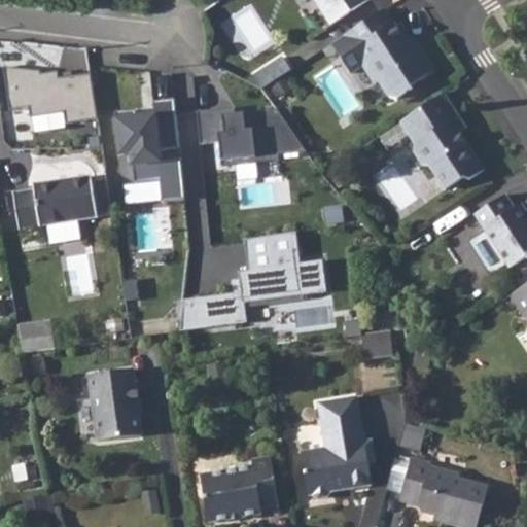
[(314,0),(328,22),(361,0),(314,0)]
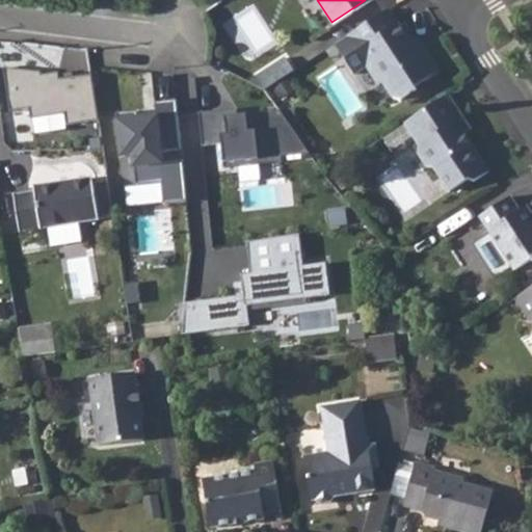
[(386,8),(351,31),(333,44),(352,73),(363,64),(375,82),(379,79),(394,101),(413,87),(411,84),(435,69),(423,51),(417,54),(405,37),(386,8)]
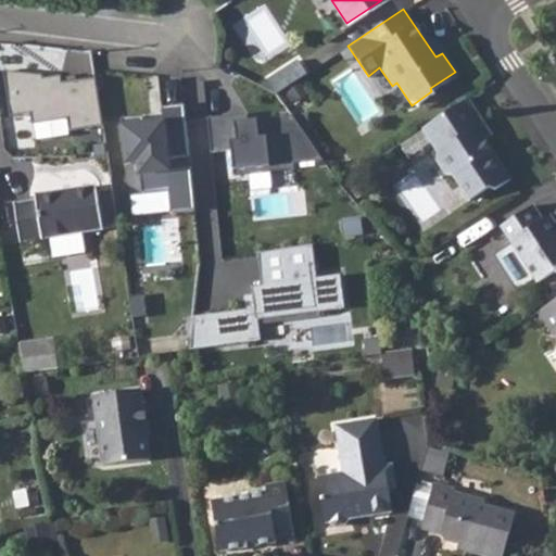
[(430,34),(424,39),(436,57),(442,53),(430,34)]
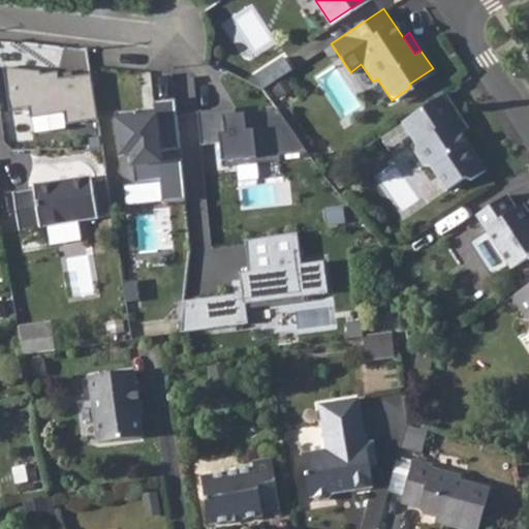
[(253,75),(261,88),(292,68),(284,56),(253,75)]
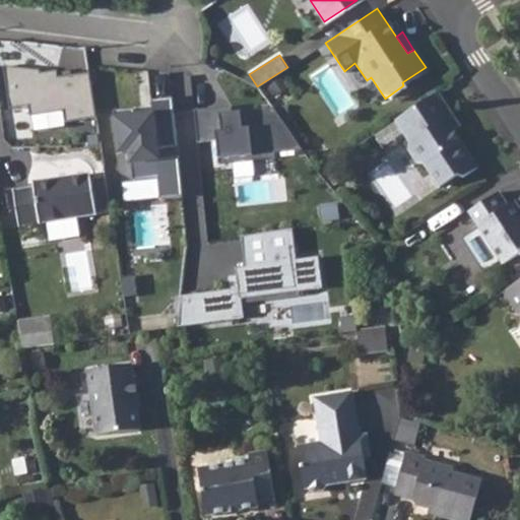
[(6,70),(10,105),(34,103),(35,111),(68,108),(69,120),(99,117),(93,73),(57,77),(56,65),(6,70)]
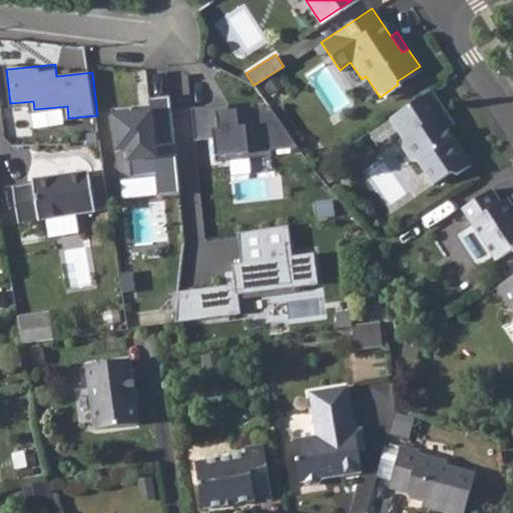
[(431,90),(390,117),(405,139),(402,148),(410,161),(421,163),(436,185),(452,174),(457,174),(472,165),(448,129),(439,116),(446,111),(431,90)]
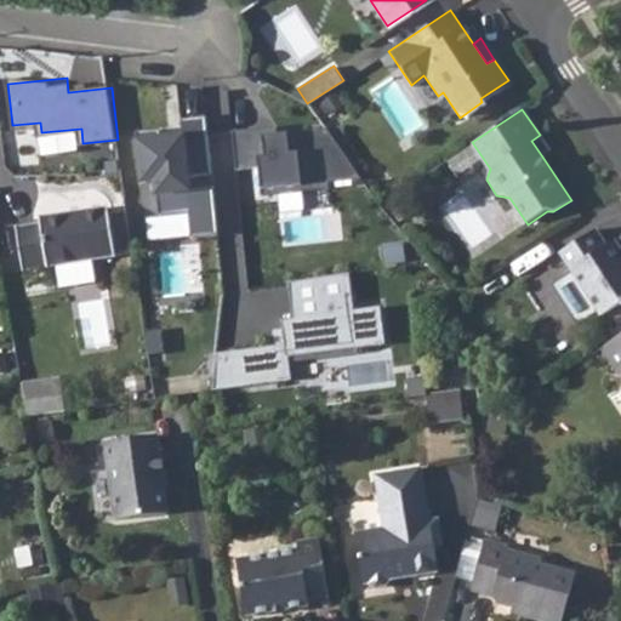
[(217,235),(203,115),(180,118),(181,127),(131,134),(144,244),(217,235)]
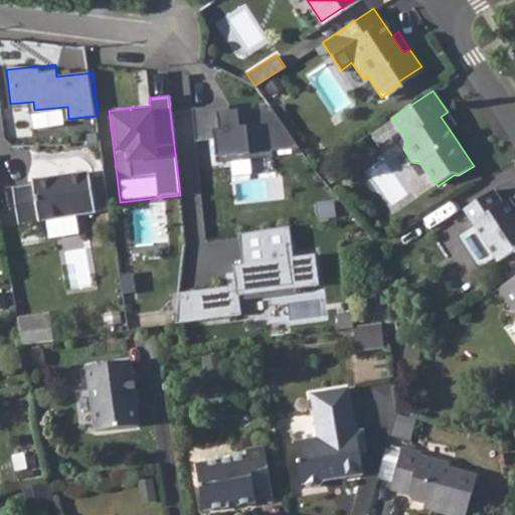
[(269,106),(195,114),(197,140),(216,138),(218,158),(298,150),(269,106)]
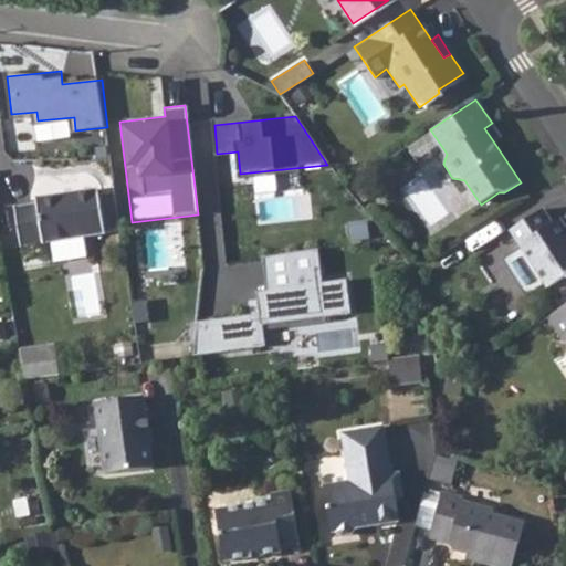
[(40,137),(73,133),(71,119),(39,124),(40,137)]
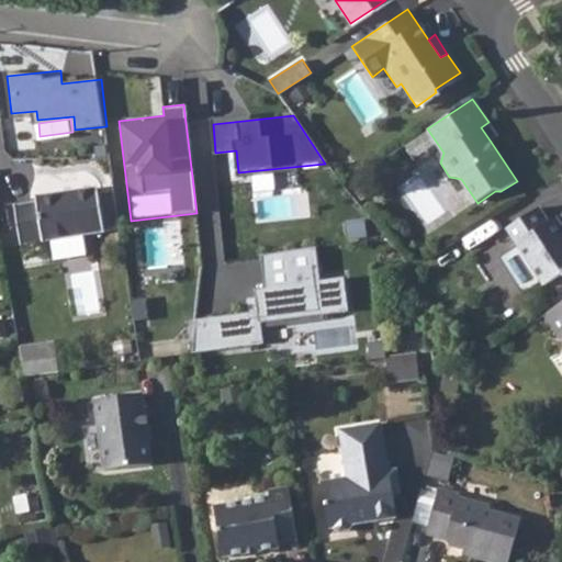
[(489,122),(481,127),(491,142),(497,136),(489,122)]
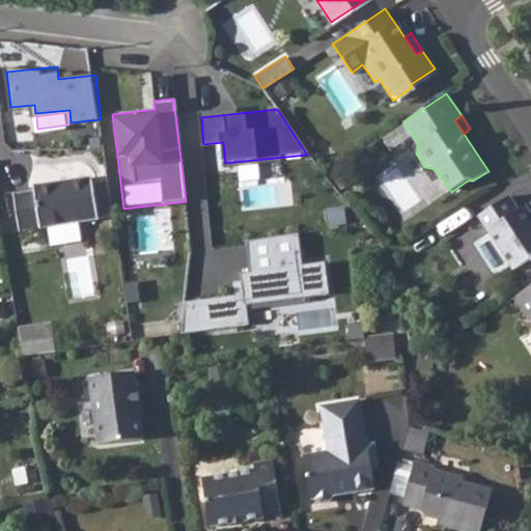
[(110,199),(106,175),(33,187),(34,193),(14,196),(20,230),(99,219),(95,202),(110,199)]
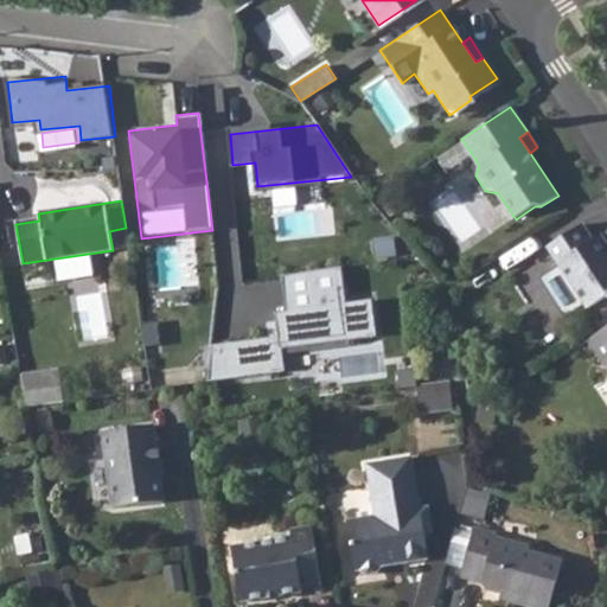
[(581,221),(547,244),(588,307),(604,296),(606,296),(606,244),(600,234),(593,238),(581,221)]
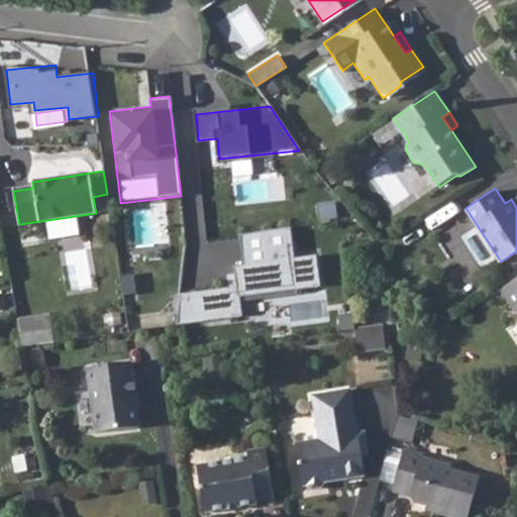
[(235,285),(176,290),(179,322),(241,316),(239,295),(320,288),(317,253),(293,255),(291,228),(239,233),(242,263),(233,264),(235,285)]
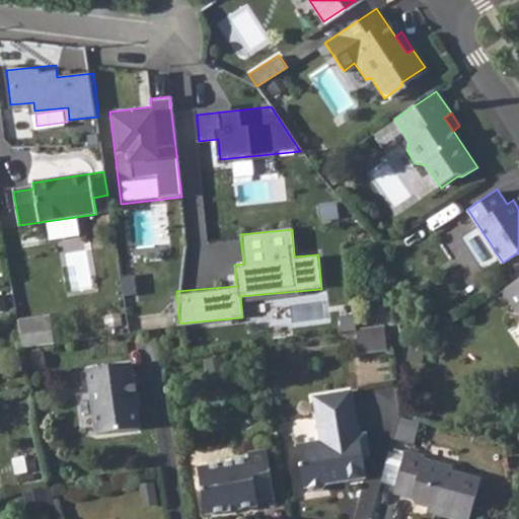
[(518,279),(503,290),(518,313),(518,312),(518,279)]
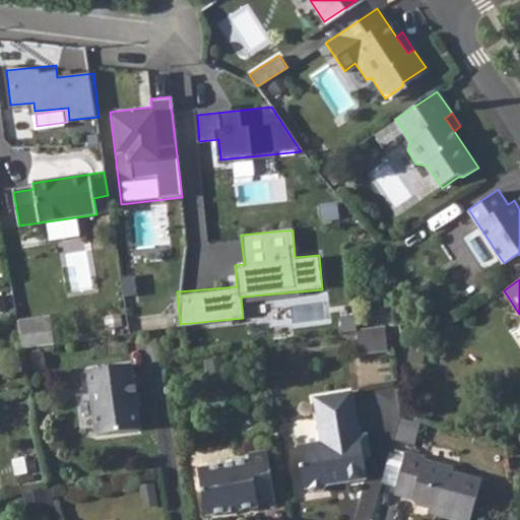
[(109,294),(111,330),(131,329),(129,293),(109,294)]
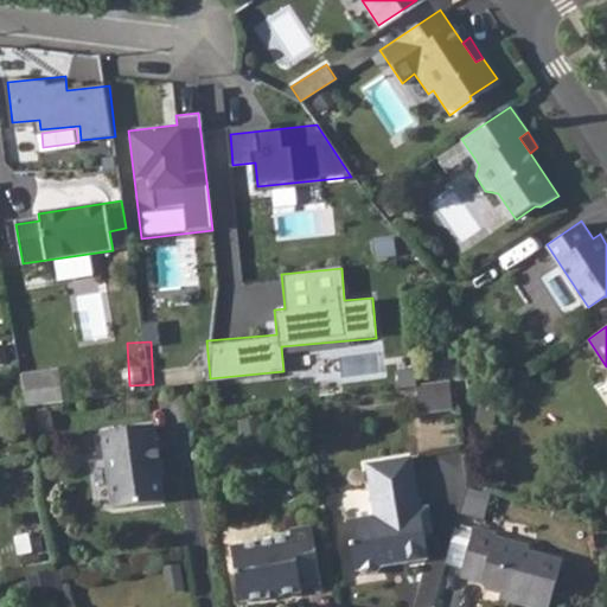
[(181,364),(155,369),(158,381),(184,376),(181,364)]
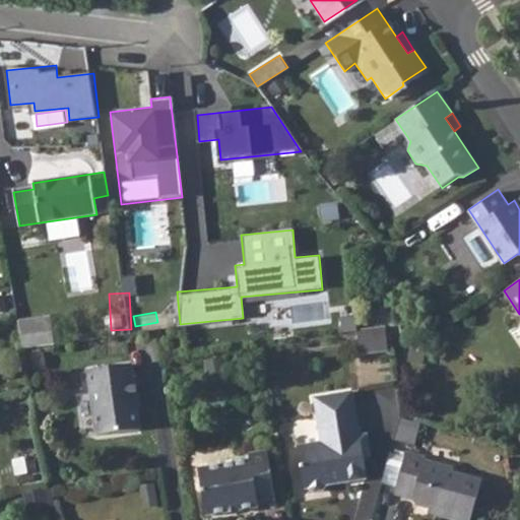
[(56,317),(19,322),(21,344),(22,347),(59,344),(56,317)]
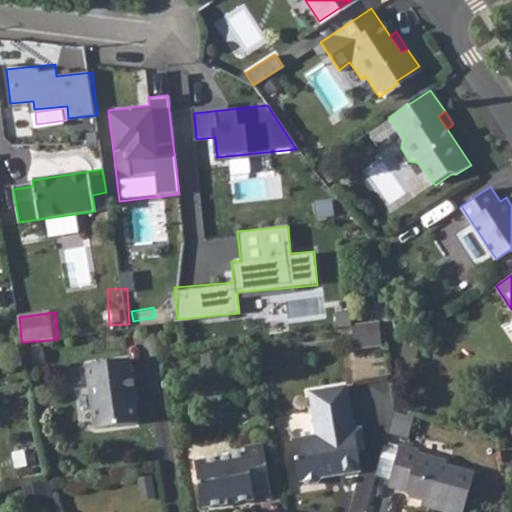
[(379,323),(352,327),(356,349),(383,345),(379,323)]
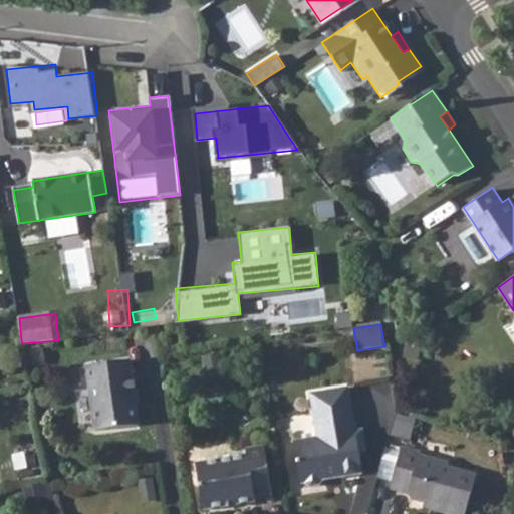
[(124,361),(83,368),(93,433),(135,426),(131,396),(134,395),(131,378),(127,379),(124,361)]
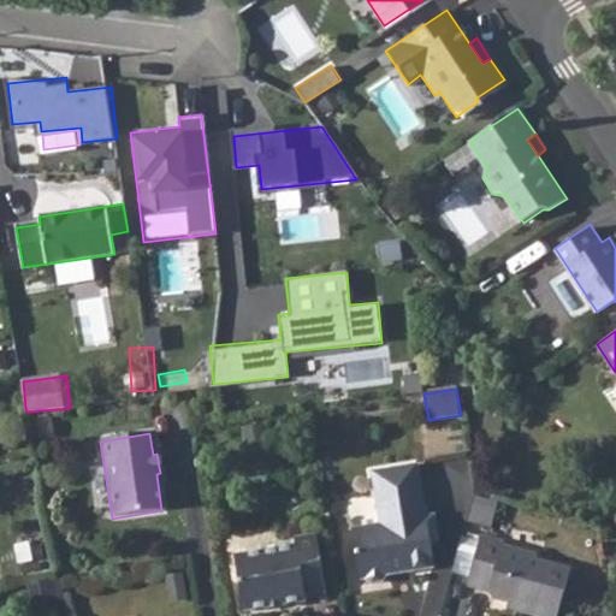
[(418,465),(371,472),(379,525),(351,528),(360,580),(363,579),(369,584),(383,581),(386,575),(391,575),(390,569),(404,567),(406,573),(434,568),(430,543),(438,540),(434,515),(426,516),(418,465)]
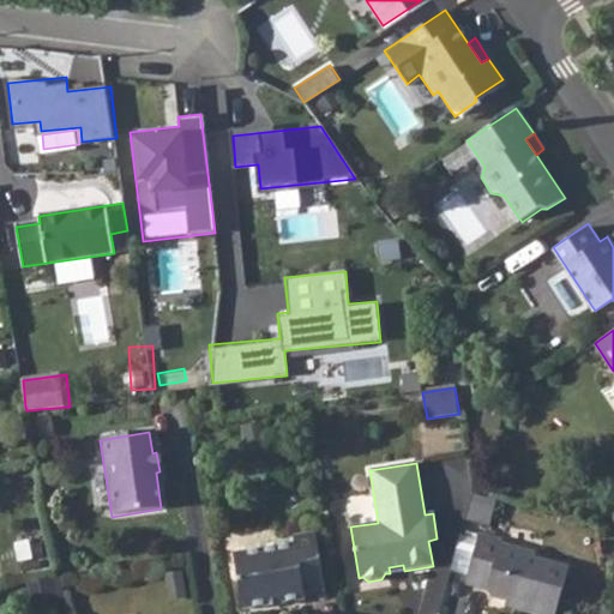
[(481,533),(467,583),(489,590),(492,597),(515,603),(513,609),(531,613),(554,613),(570,569),(539,559),(536,552),(505,542),(505,540),(481,533)]
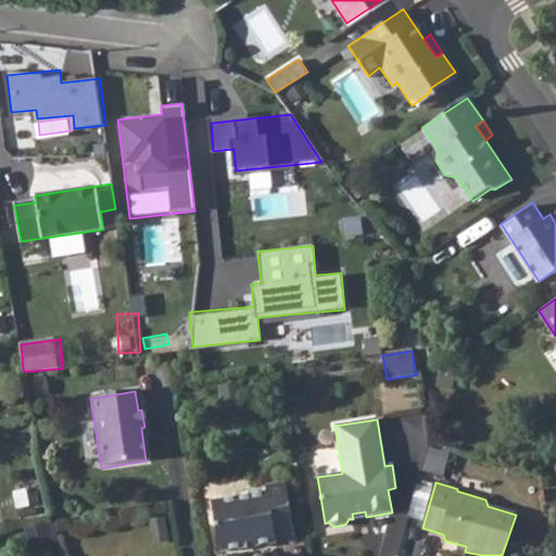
[(217,502),(213,509),(219,547),(227,554),(277,545),(276,540),(295,536),(286,483),(265,487),(266,494),(217,502)]
